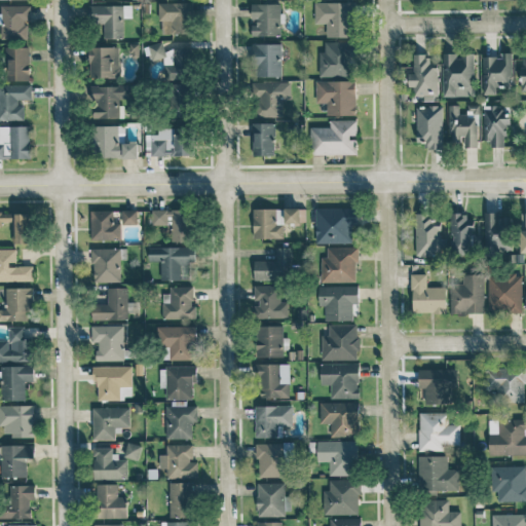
[(326,36),(353,37),(354,2),(314,1),(314,23),(327,24),(326,36)]
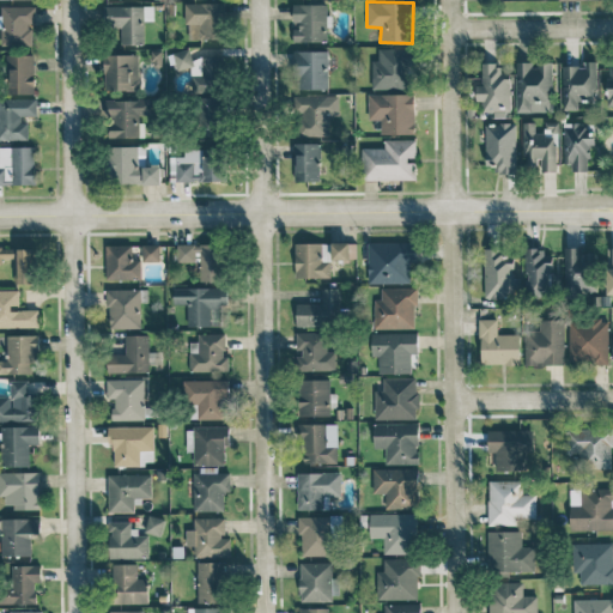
[(224,38),(224,2),(186,2),(186,40),(224,38)]
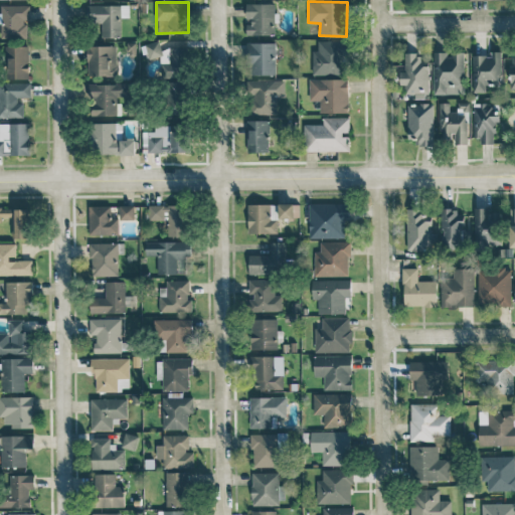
[(275,2),(246,3),(247,24),(245,24),(245,34),(275,34),(275,2)]
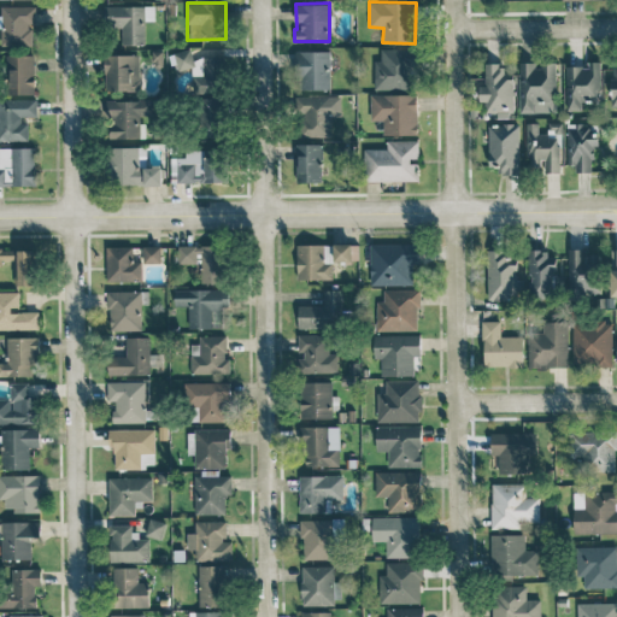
[(145,45),(145,19),(154,19),(154,5),(103,6),(104,27),(122,27),(122,45),(145,45)]
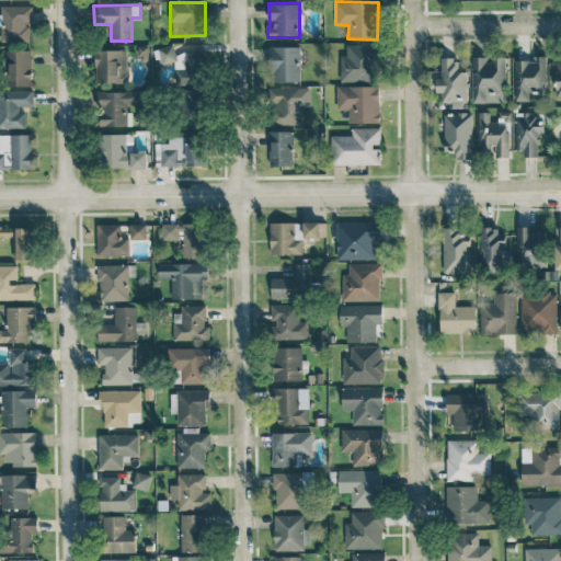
[(33,6),(0,6),(0,10),(0,25),(0,37),(0,41),(29,42),(30,21),(32,21),(33,6)]
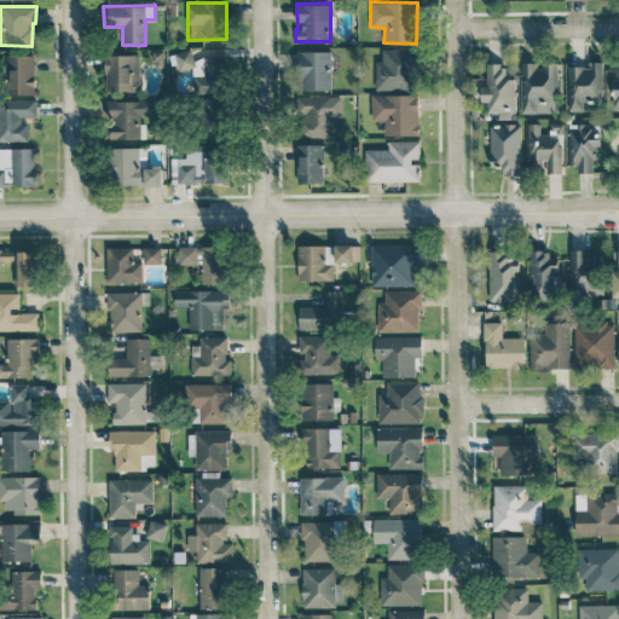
[(375,90),(416,90),(415,48),(382,50),(382,61),(375,61),(375,90)]
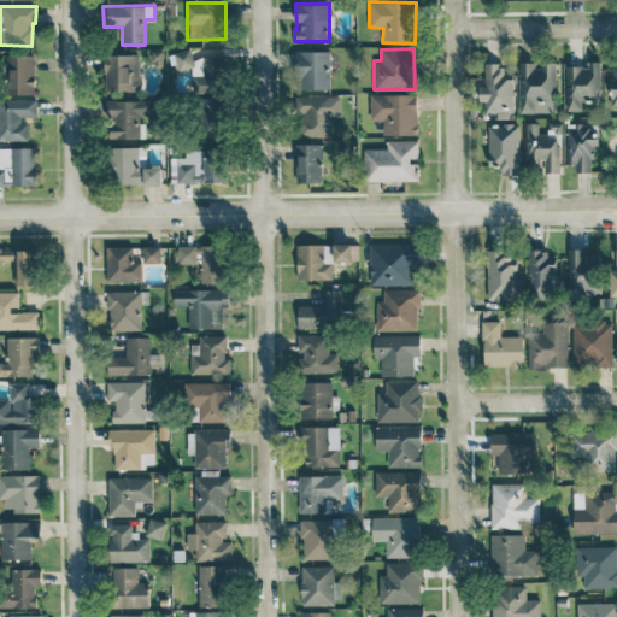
[(193,93),(222,92),(221,57),(192,58),(192,51),(176,51),(177,69),(192,69),(193,93)]
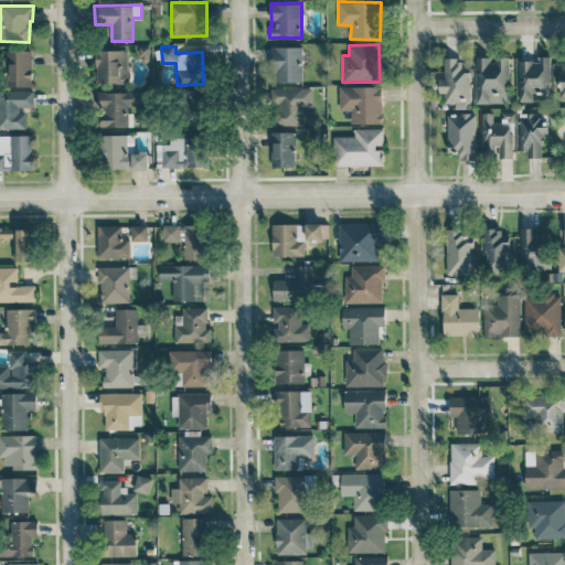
[(302,46),(273,46),(272,82),(302,82),(302,46)]
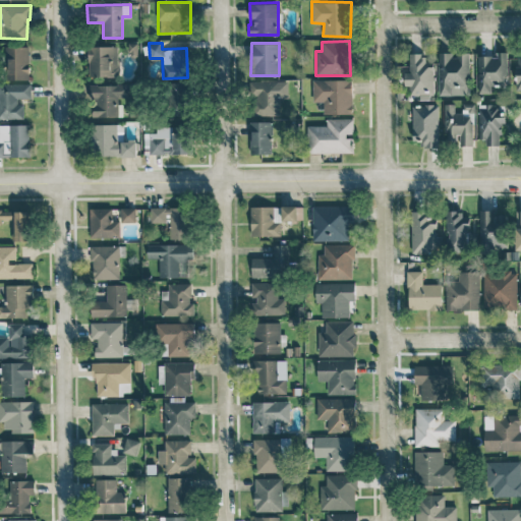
[(7,79),(30,79),(29,46),(6,47),(7,79)]
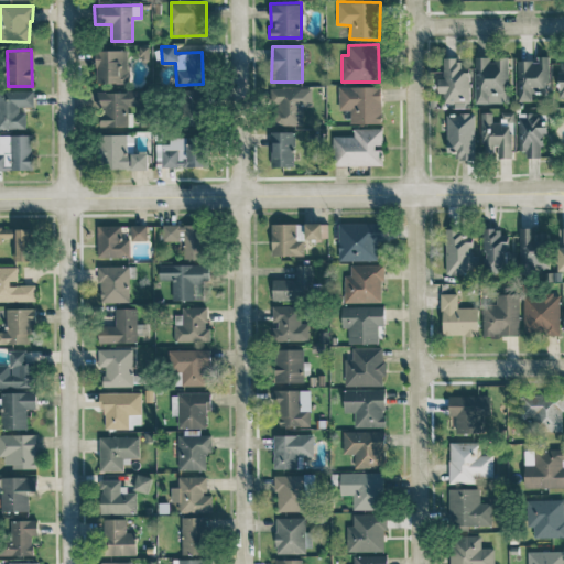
[(128,83),(128,50),(95,51),(96,83),(128,83)]
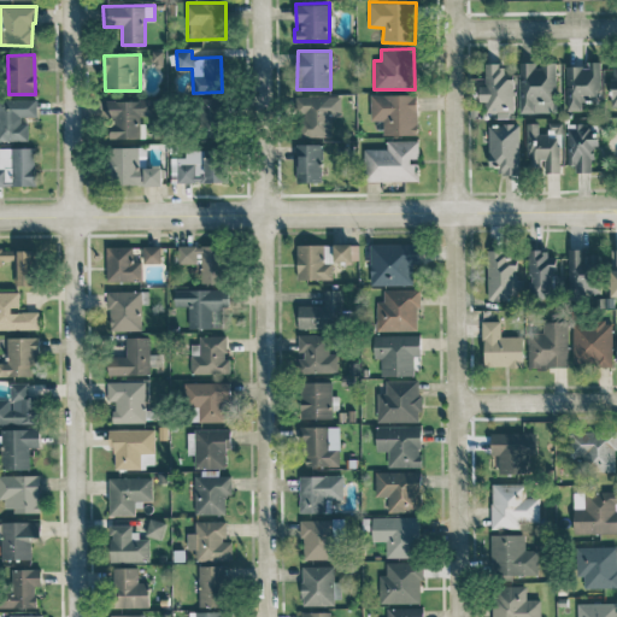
[(556,62),(538,62),(519,62),(519,112),(556,112),(556,62)]
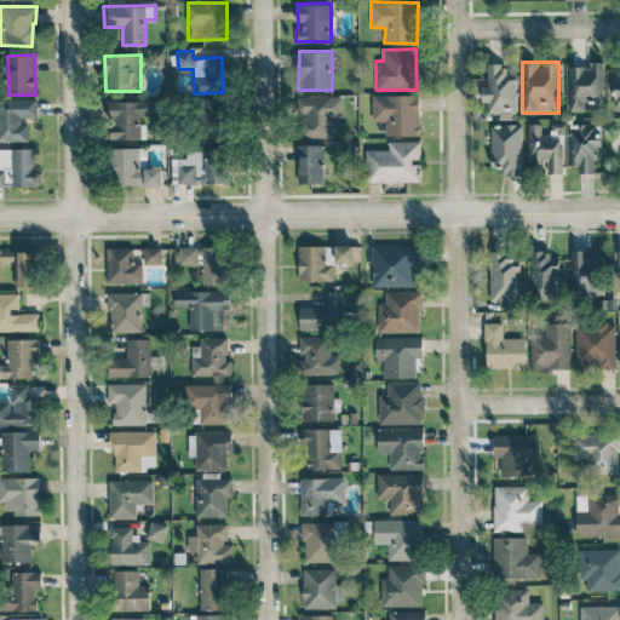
[(568,67),(569,112),(585,112),(585,102),(606,101),(604,62),(590,62),(590,65),(568,67)]
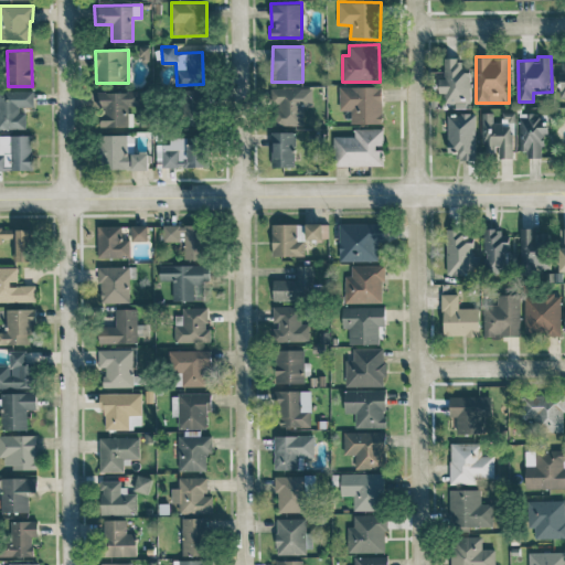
[(470,67),(462,67),(462,57),(445,59),(445,75),(439,75),(439,93),(446,93),(446,103),(456,103),(456,108),(470,107),(470,67)]
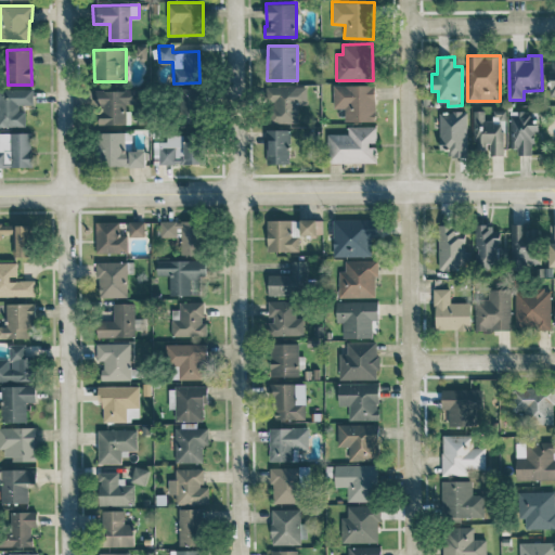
[(375,121),(375,85),(333,85),(333,107),(344,107),(345,121),(375,121)]
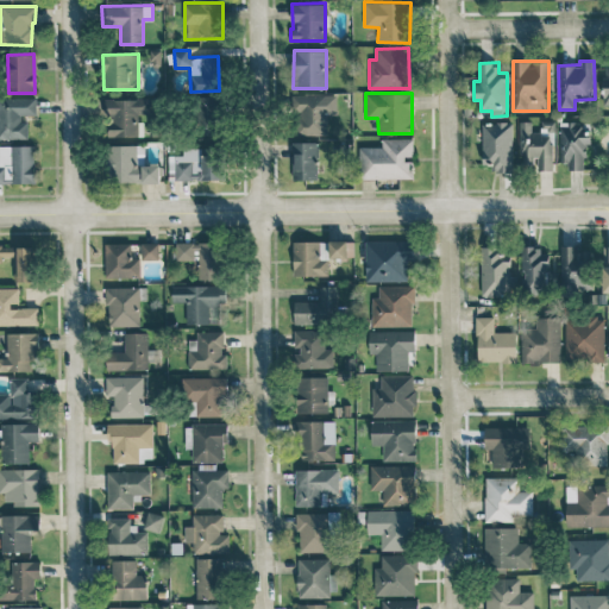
[(327,135),(326,115),(337,115),(337,94),(297,95),(297,135),(327,135)]
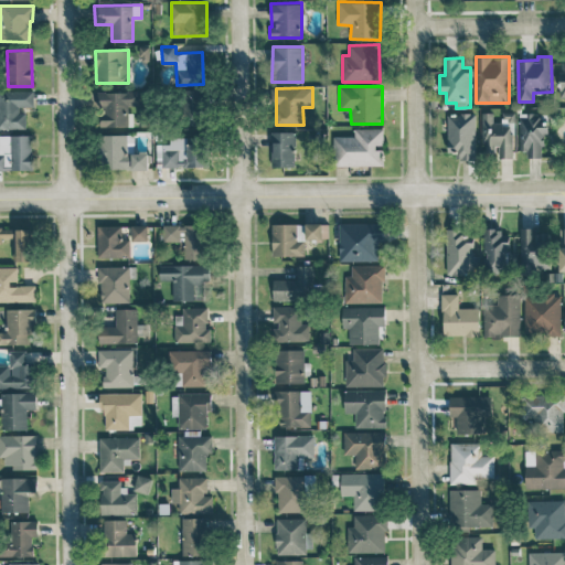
[(203,125),(203,89),(182,89),(181,124),(203,125)]
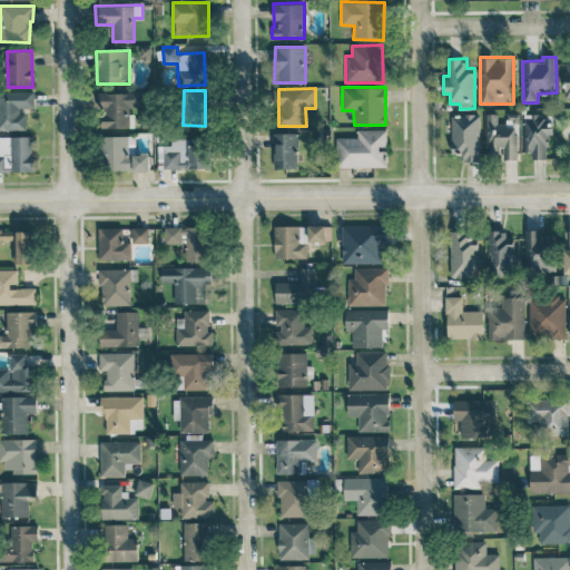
[(33,91),(0,91),(0,129),(27,129),(26,109),(33,109),(33,91)]
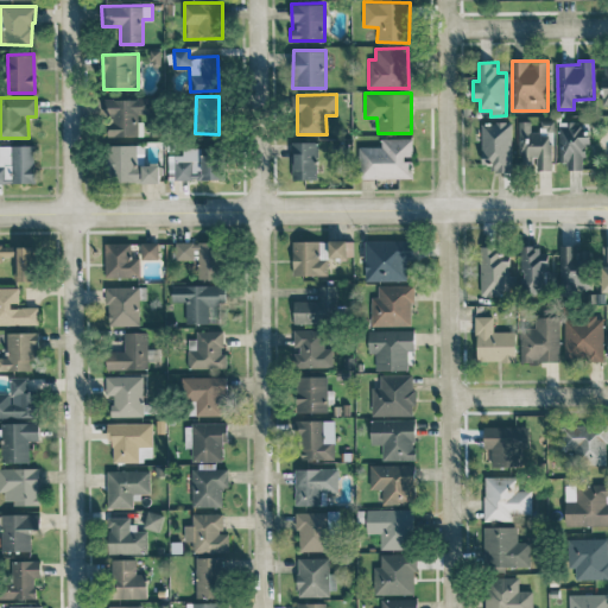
[(150,99),(101,99),(101,116),(108,116),(108,137),(143,137),(144,126),(138,126),(138,114),(150,114),(150,99)]
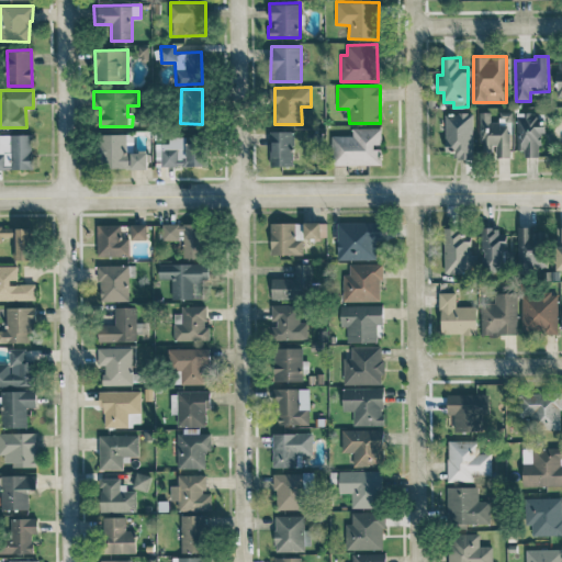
[(512,112),(499,111),(499,121),(491,121),(491,112),(480,112),(480,152),(495,152),(495,156),(510,157),(512,112)]
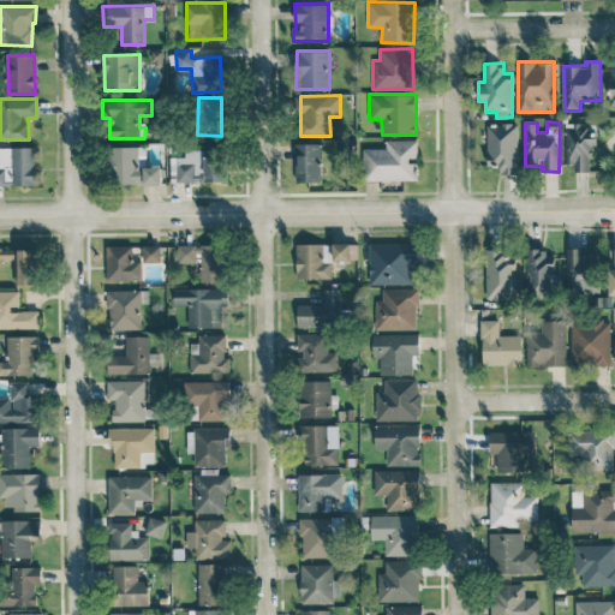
[(517,123),(487,124),(488,171),(518,171),(517,123)]
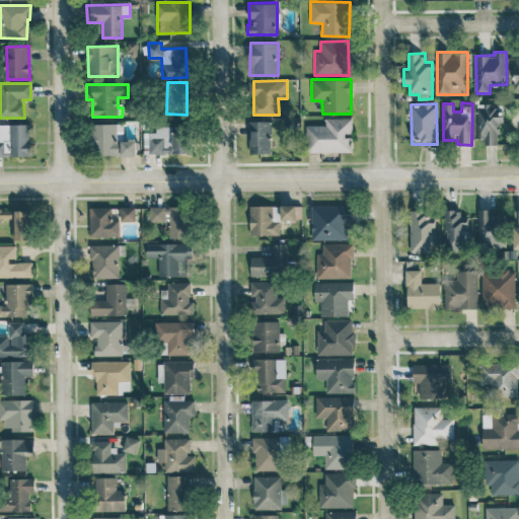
[(501,143),(502,104),(477,103),(476,142),(501,143)]
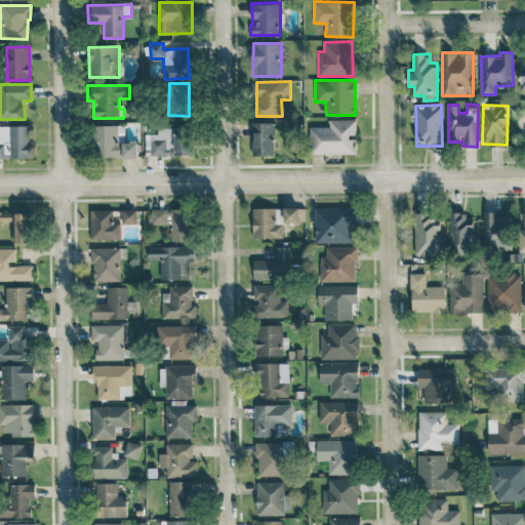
[(357,153),(356,136),(357,136),(356,119),(329,119),(329,126),(311,126),(311,154),(357,153)]
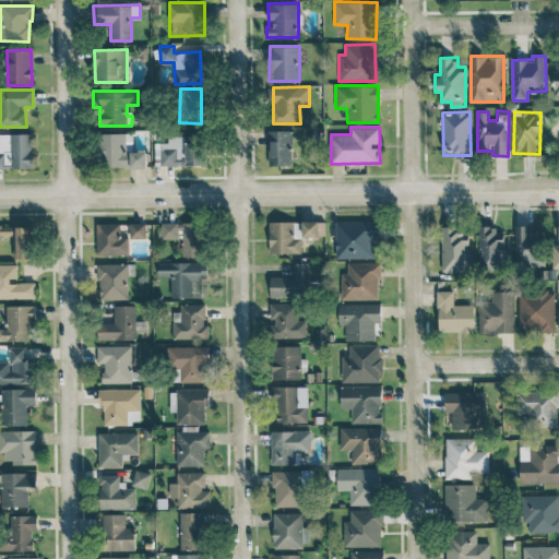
[(269,165),(293,165),(292,130),(268,131),(269,165)]
